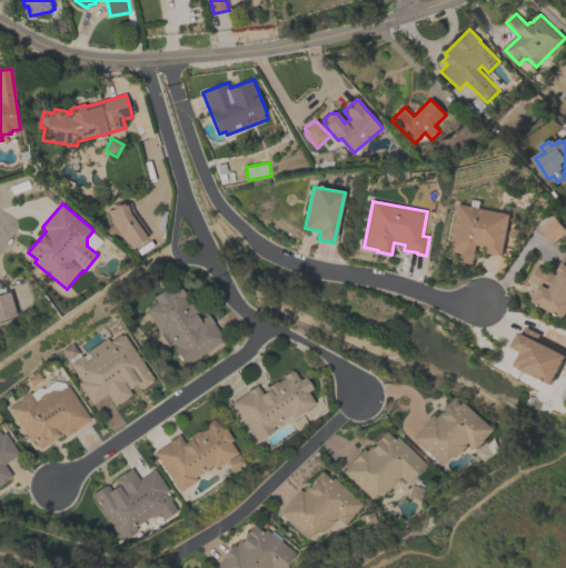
[(108,211),(112,223),(131,249),(151,235),(133,211),(131,203),(123,206),(123,203),(115,206),(116,208),(108,211)]
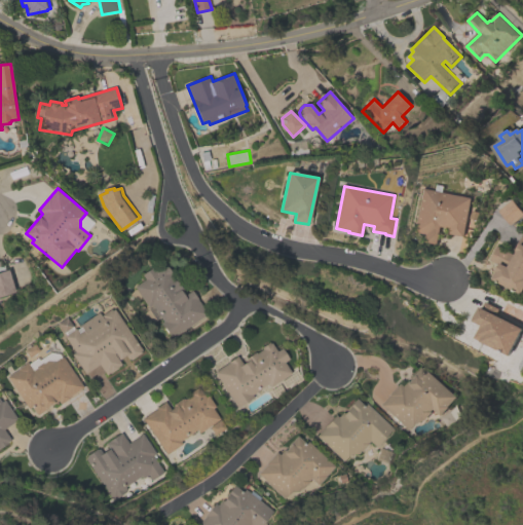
[(439,246),(422,242),(424,235),(413,232),(422,188),(474,199),(467,237),(452,234),(453,229),(443,227),(439,246)]
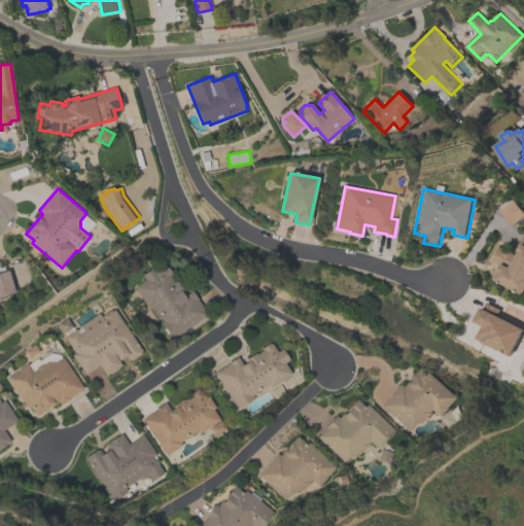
[(515,226),(523,219),(523,210),(517,202),(502,212),(515,226)]
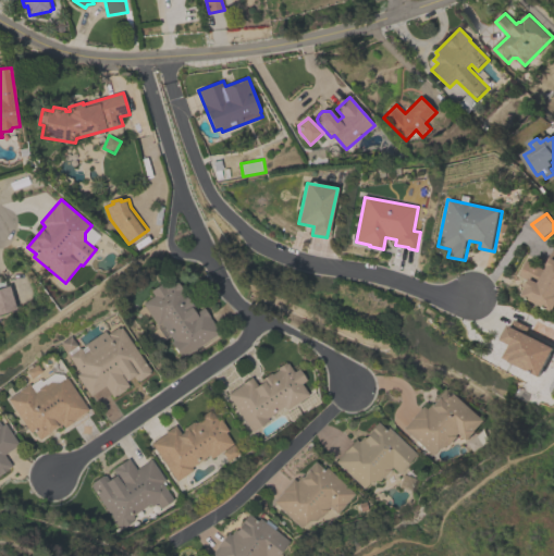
[(553,311),(525,297),(529,289),(528,288),(531,281),(522,276),(530,261),(546,270),(553,258),(553,311)]
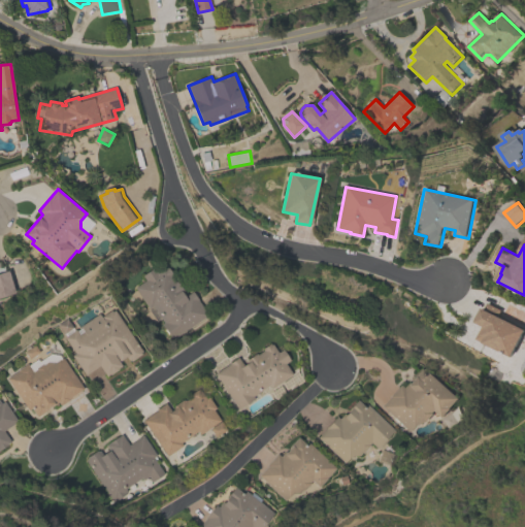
[(17,294),(0,299),(0,261),(2,266),(4,266),(6,271),(9,270),(17,294)]
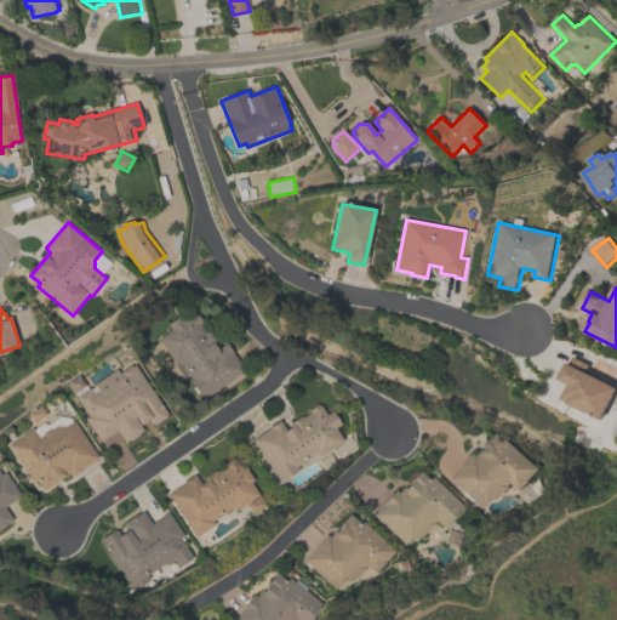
[(229,342),(249,373),(206,402),(193,382),(195,380),(182,359),(177,363),(161,339),(173,331),(169,324),(183,314),(186,318),(196,311),(222,347),(229,342)]
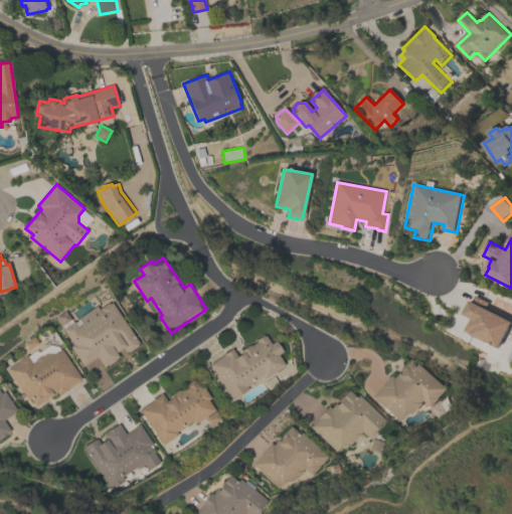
[(473,319),(466,315),(473,301),(511,320),(511,328),(501,349),(467,332),(473,319)]
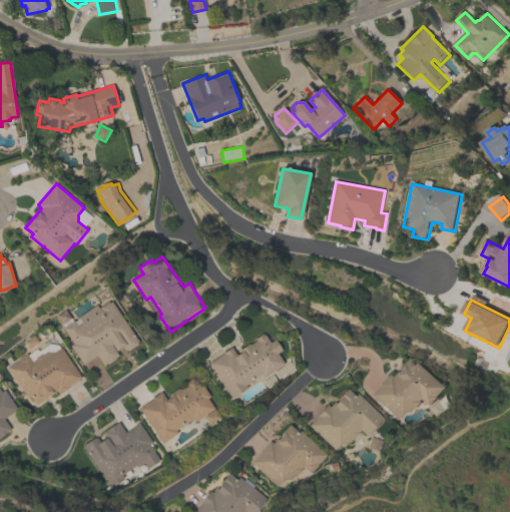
[(109,304),(111,303),(139,343),(138,343),(138,344),(128,351),(128,350),(126,351),(123,347),(116,352),(119,356),(116,358),(117,359),(108,365),(108,364),(104,366),(97,356),(84,365),(71,346),(74,344),(63,329),(74,321),(77,326),(81,323),(78,318),(96,305),(99,309),(108,303),(109,304)]
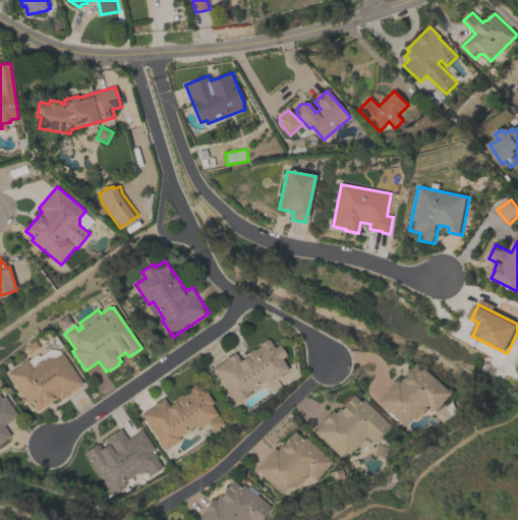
[(237,405),(213,369),(227,359),(226,359),(236,352),(242,360),(245,358),(243,356),(253,350),(254,351),(262,346),(261,345),(268,340),(269,341),(270,340),(276,348),(280,345),(288,356),(283,359),(291,370),(270,385),(268,381),(251,392),(253,394),(237,405)]
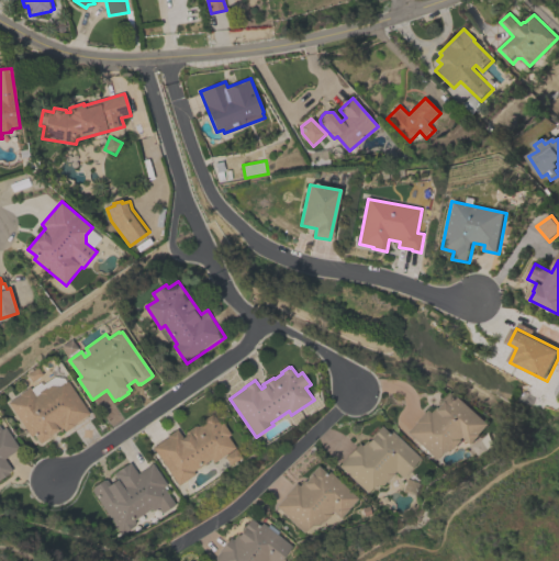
[(31,437),(8,403),(19,396),(19,394),(30,388),(35,396),(40,393),(38,392),(45,388),(46,389),(52,385),(59,386),(67,381),(90,414),(75,425),(76,426),(66,433),(63,429),(41,444),(34,435),(31,437)]
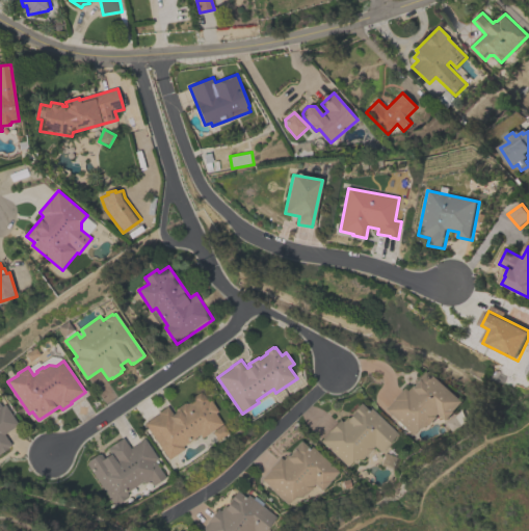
[(464,401),(447,422),(441,417),(430,427),(420,428),(414,435),(386,409),(394,401),(394,400),(404,388),(407,391),(413,386),(414,387),(417,382),(416,381),(425,371),(433,378),(435,376),(464,401)]
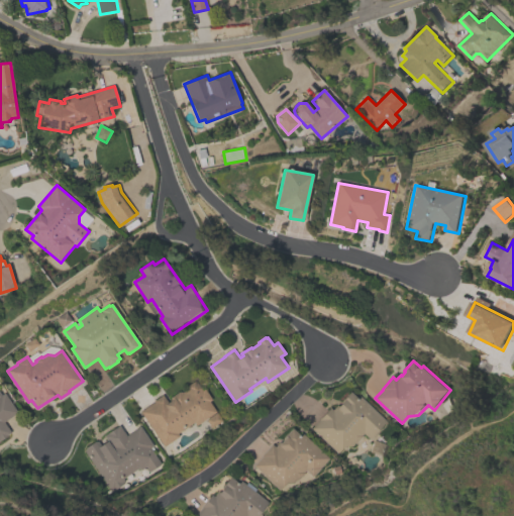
[(169,403),(172,401),(171,400),(173,399),(172,398),(181,392),(181,393),(183,392),(184,393),(189,389),(188,387),(197,381),(203,390),(206,389),(213,400),(210,402),(217,412),(217,419),(214,421),(207,419),(197,427),(195,424),(180,434),(181,436),(166,447),(141,412),(156,402),(155,401),(164,395),(169,403)]
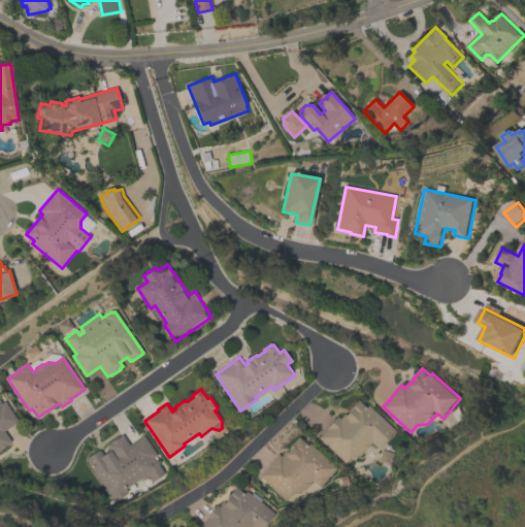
[(380,450),(372,442),(370,446),(371,446),(364,454),(364,453),(360,456),(353,456),(347,463),(319,437),(337,417),(340,419),(345,415),(347,416),(352,408),(352,407),(358,400),(366,406),(368,404),(395,430),(380,450)]
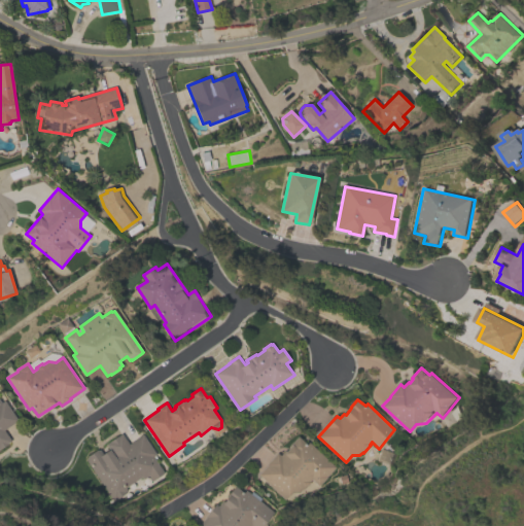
[(0,400),(2,404),(4,401),(19,422),(4,431),(11,442),(0,449),(0,400)]
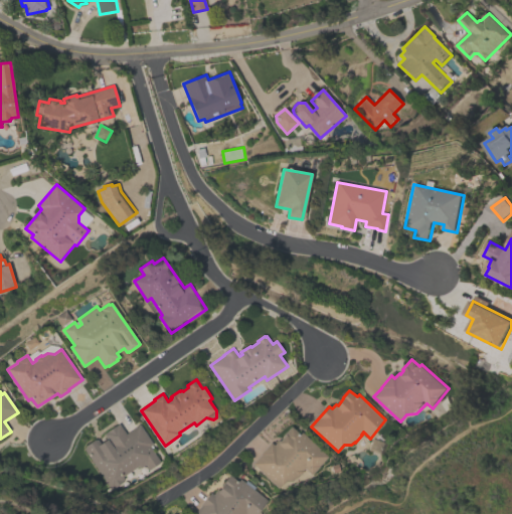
[(142,425),(154,445),(151,447),(162,463),(114,493),(86,449),(87,448),(86,447),(96,440),(97,441),(98,440),(102,445),(109,440),(106,435),(109,433),(109,432),(116,426),(117,427),(120,425),(127,436),(142,425)]
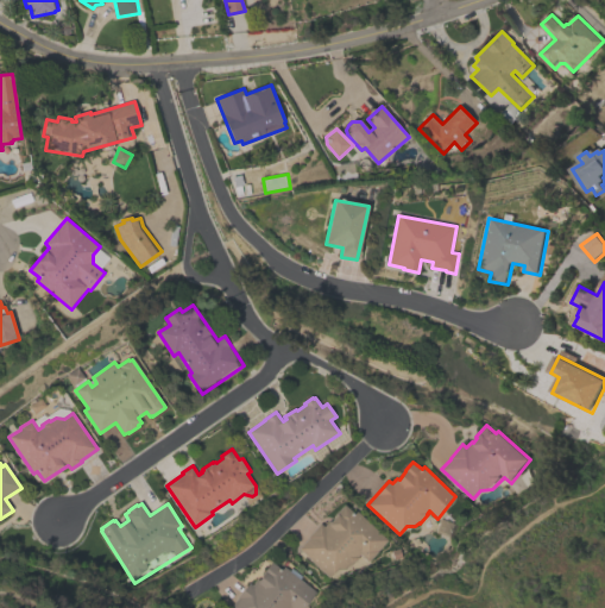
[(300,550),(309,539),(308,538),(321,524),(325,527),(345,505),(353,513),(357,511),(389,540),(378,551),(379,552),(369,563),(361,555),(351,565),(350,565),(342,570),(339,570),(332,577),(300,550)]
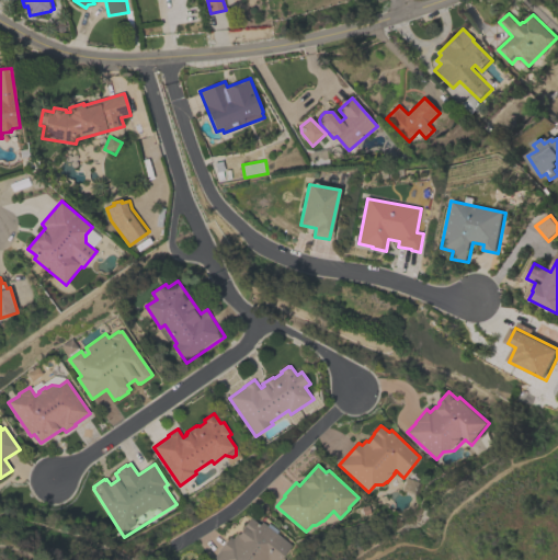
[(214,559),(229,537),(234,539),(237,534),(239,535),(245,527),(243,526),(252,514),(293,545),(282,559),(214,559)]
